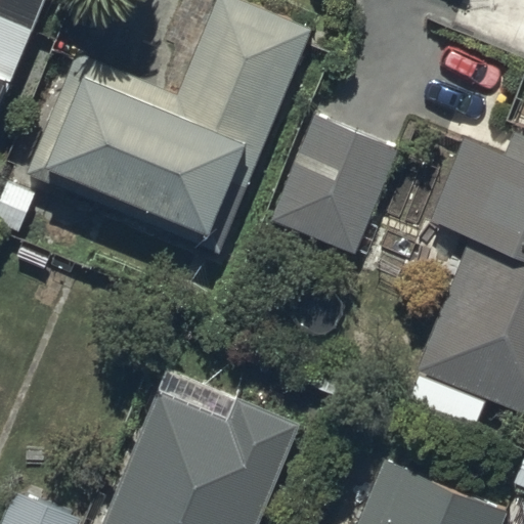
[(0,0),(0,114),(47,0),(0,0)]
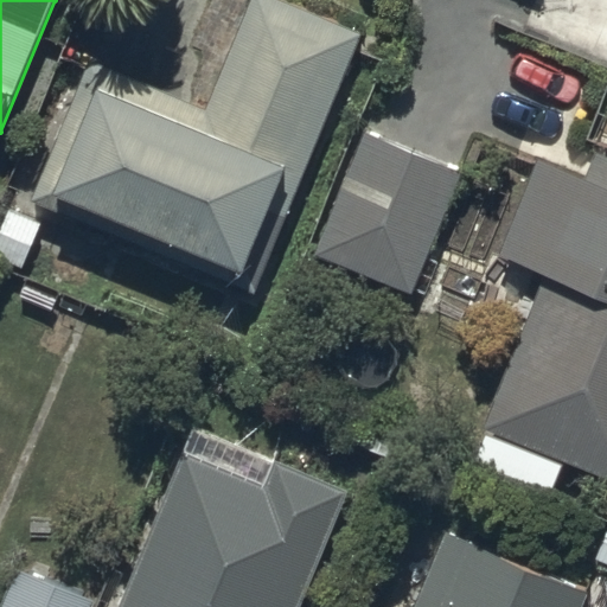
[(365,32),(289,0),(247,0),(193,127),(93,84),(43,199),(255,289),(365,32)]
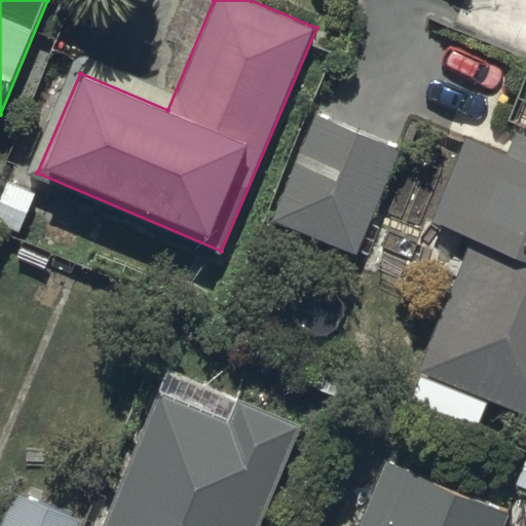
[(405,150),(322,118),(278,226),(362,257),(405,150)]
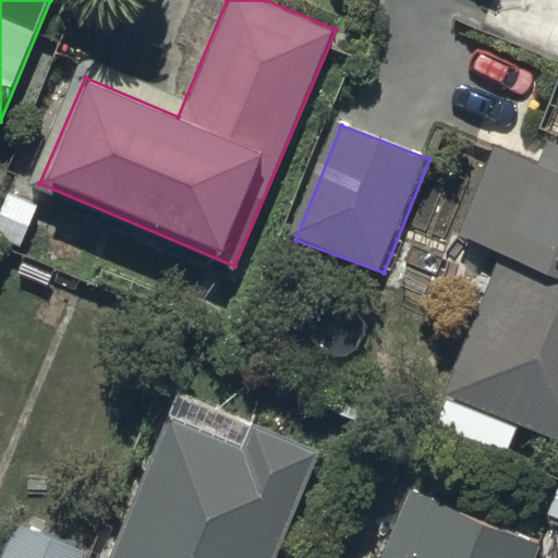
[(557,437),(557,146),(553,144),(543,168),(492,147),(457,235),(499,252),(443,393),(449,396),(437,425),(507,453),(519,422),(557,437)]
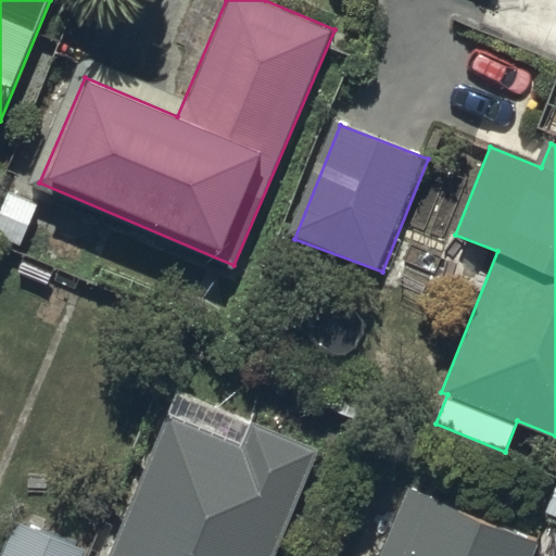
[(40,209),(9,196),(0,217),(0,239),(24,249),(40,209)]
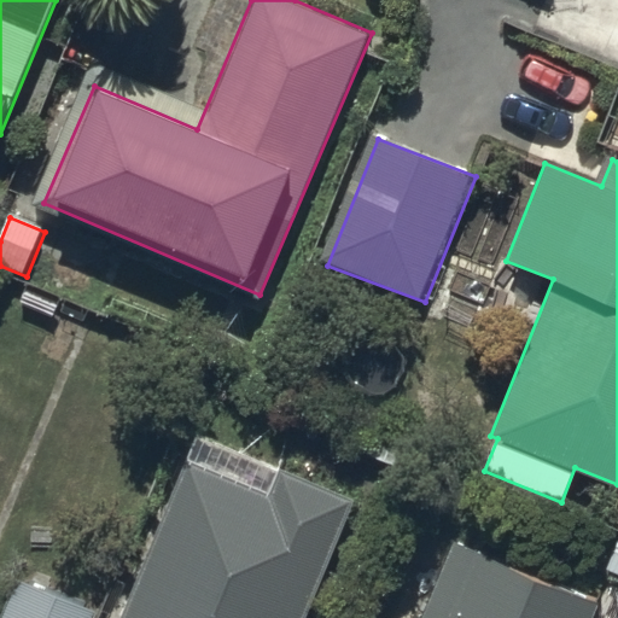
[(313,617),(360,507),(291,479),(283,500),(196,464),(130,617),(106,617),(110,611),(30,577),(12,617),(313,617)]
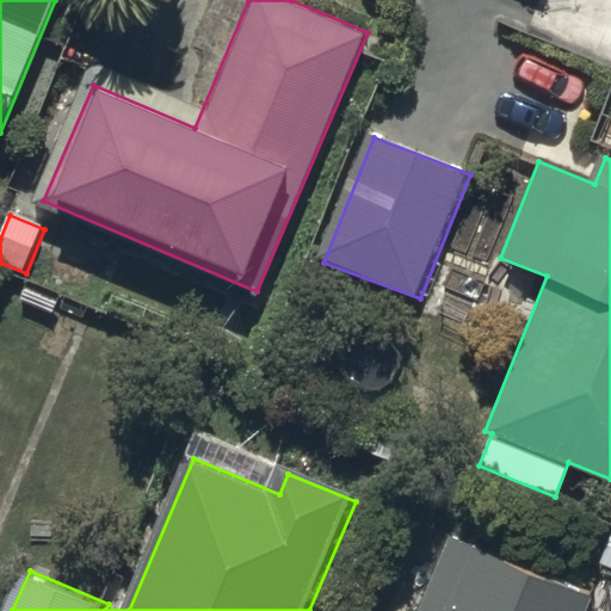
[(587,610),(596,590),(455,534),(423,610),(587,610)]
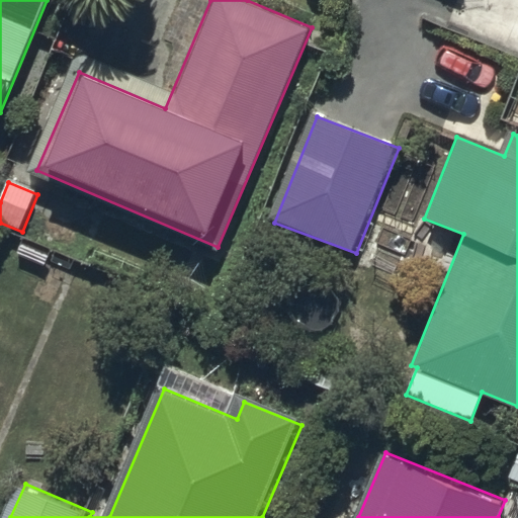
All buildings are outlined.
